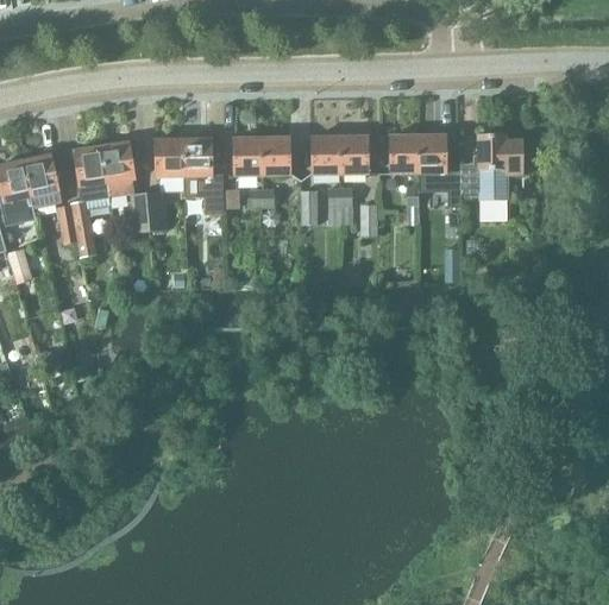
[(506,139),(506,133),(477,134),(477,169),(459,169),(459,171),(460,196),(479,196),(479,199),(506,197),(506,175),(522,175),(522,139),(506,139)]
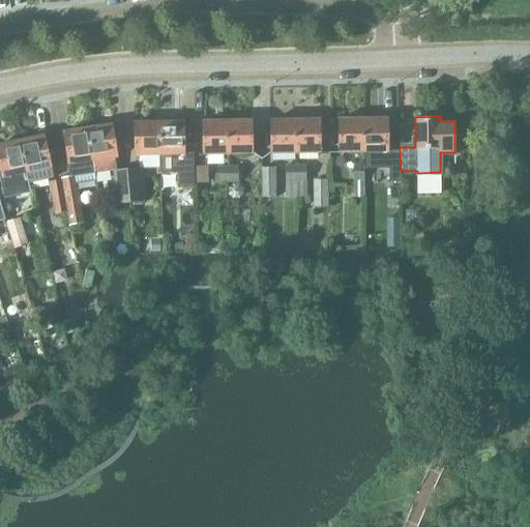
[(400,149),(388,150),(388,117),(363,118),(363,150),(363,163),(363,166),(388,166),(389,179),(394,179),(401,179),(401,171),(400,149)]
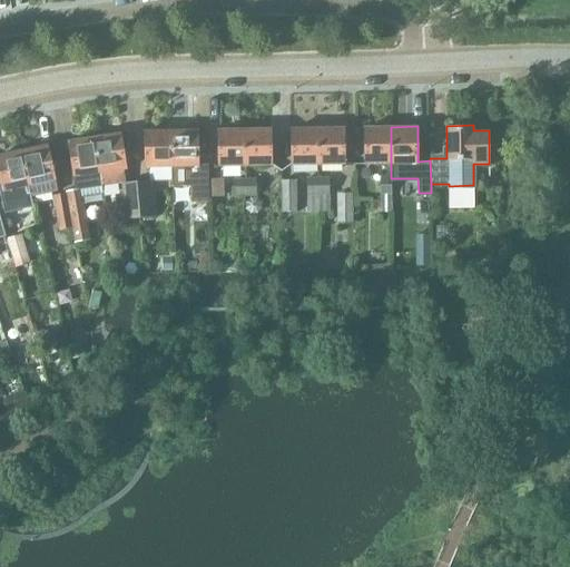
[(344,163),(344,127),(317,128),(317,163),(344,163)]
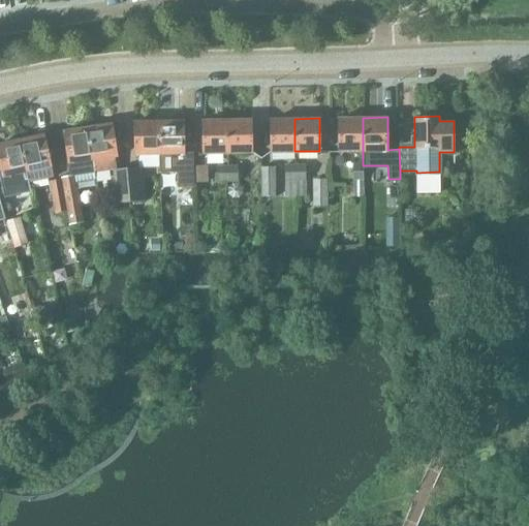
[(338,150),(363,150),(363,118),(337,118),(338,150)]
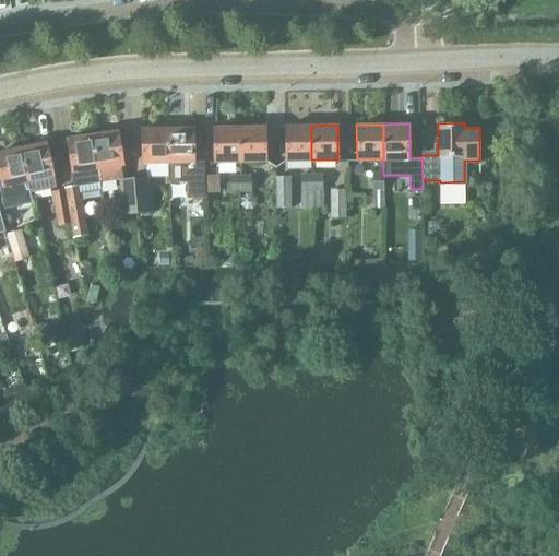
[(213,161),(240,161),(239,126),(213,127),(213,161)]
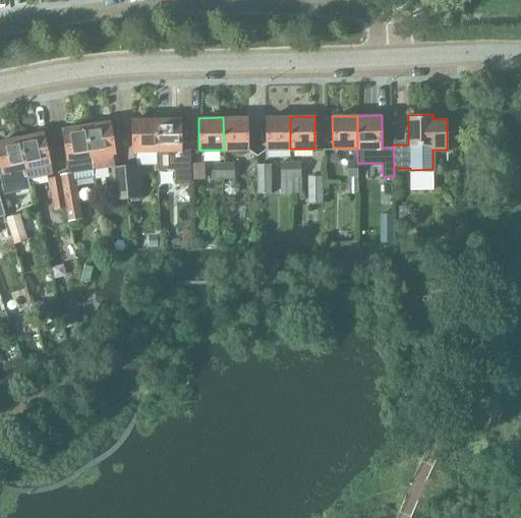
[(223,117),(224,150),(248,150),(248,117),(223,117)]
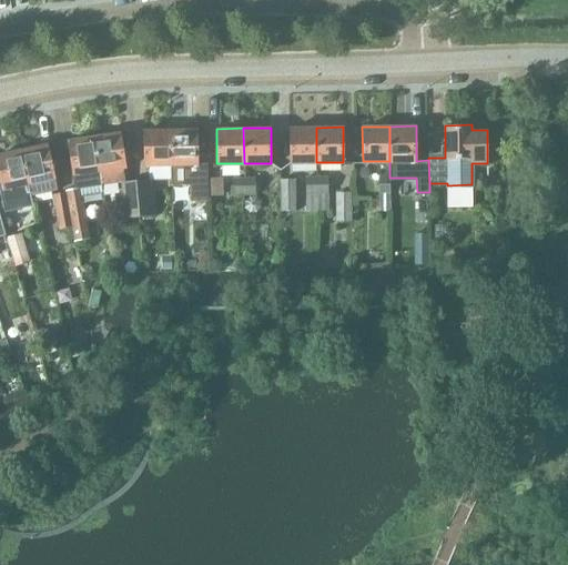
[(316,128),(290,128),(290,162),(316,162),(316,128)]
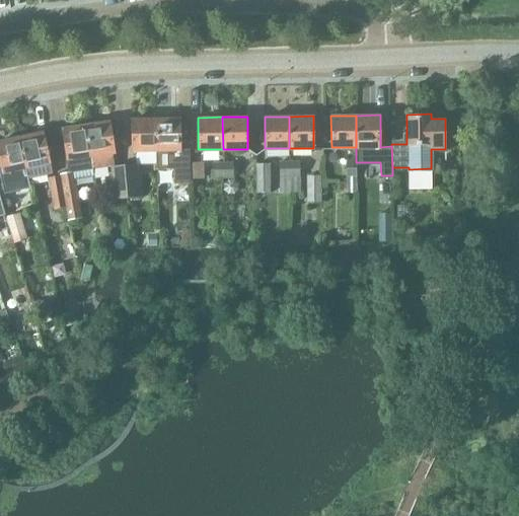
[(156,119),(156,150),(156,162),(156,168),(166,168),(173,168),(173,182),(178,182),(190,182),(190,158),(190,150),(181,150),(180,118),(156,119)]
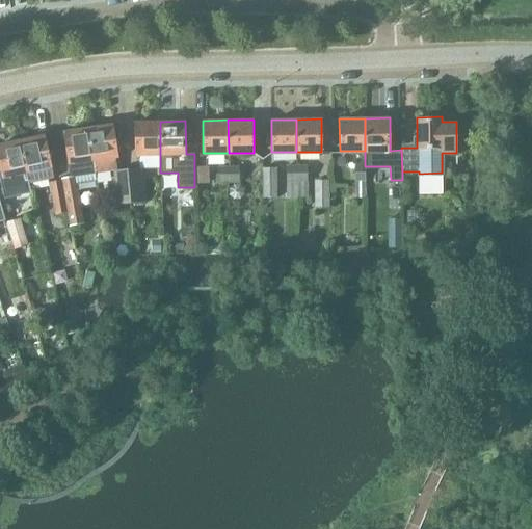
[(160,154),(160,122),(134,122),(135,155),(160,154)]
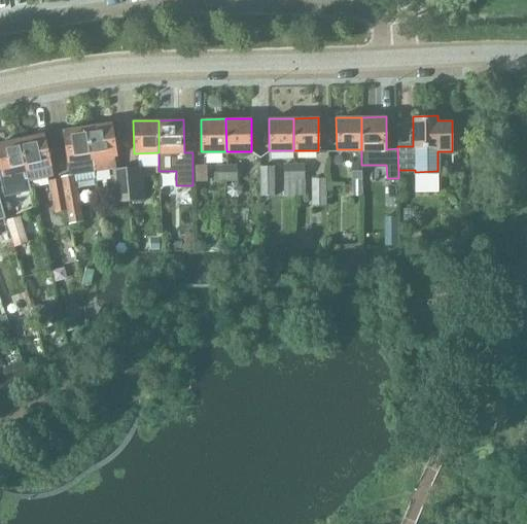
[(113,154),(116,154),(112,123),(86,126),(92,158),(94,170),(104,168),(104,169),(107,168),(109,165),(114,164),(113,154)]
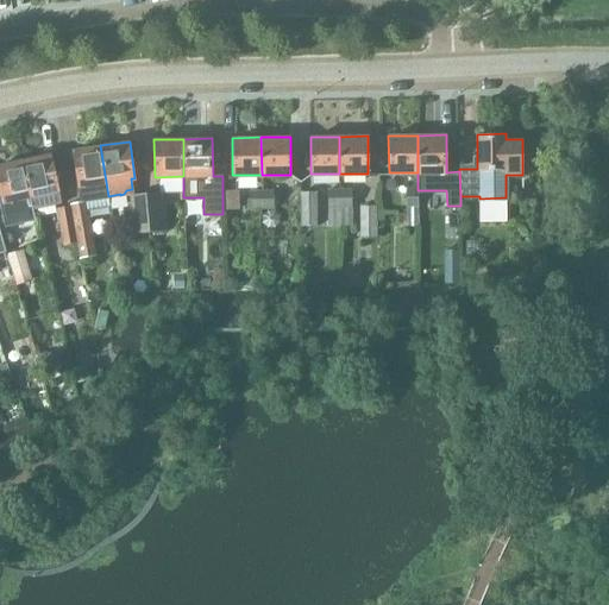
[(110,203),(100,145),(71,150),(80,201),(70,202),(77,241),(81,257),(88,256),(92,252),(94,247),(87,207),(110,203)]
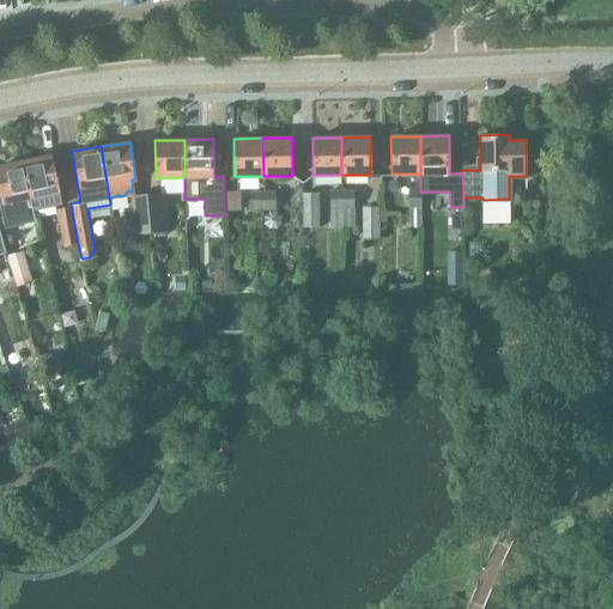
[(24,160),(32,198),(48,194),(50,203),(61,201),(52,154),(24,160)]
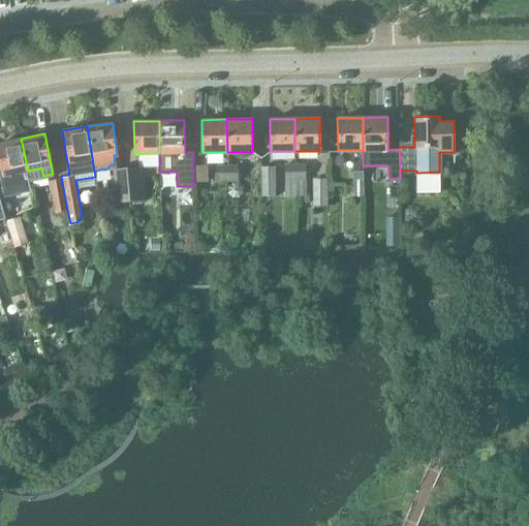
[(21,138),(0,143),(0,165),(3,182),(1,182),(4,194),(21,191),(31,189),(28,171),(21,138)]
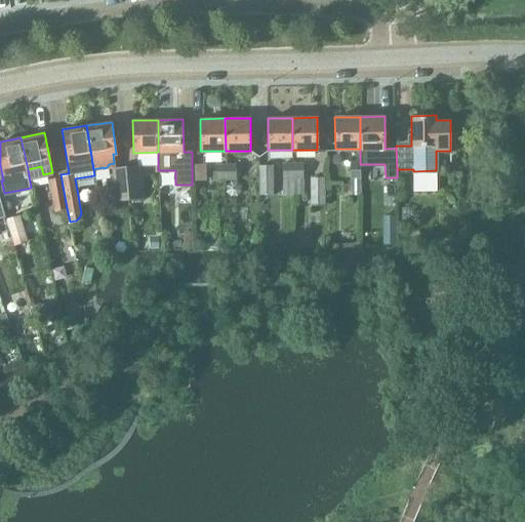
[(360,161),(350,161),(351,192),(360,192),(360,164),(360,161)]
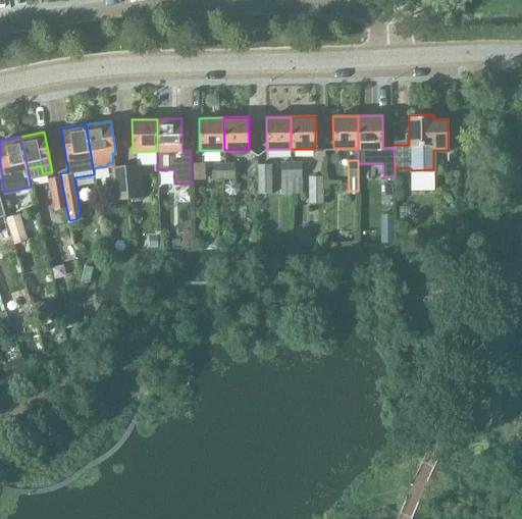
[(291,161),(281,161),(281,176),(291,176),(291,161)]
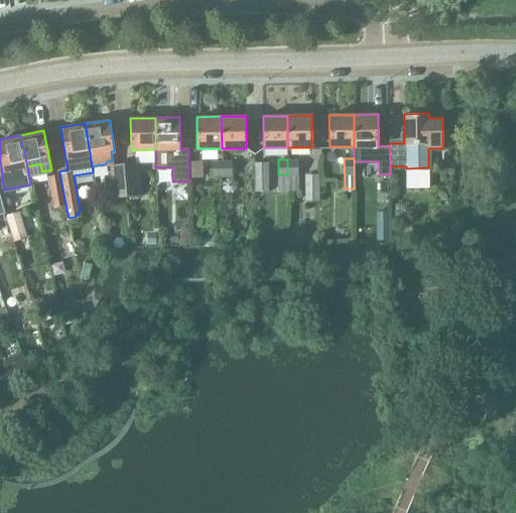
[(298,159),(287,159),(287,174),(298,173),(298,159)]
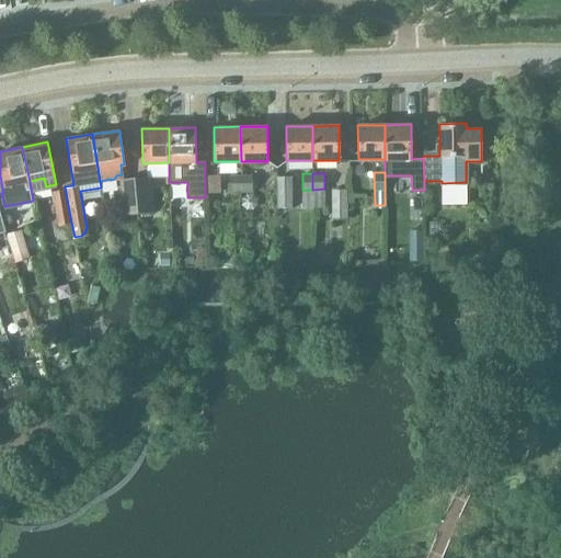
[(206,175),(206,192),(218,191),(218,174),(206,175)]
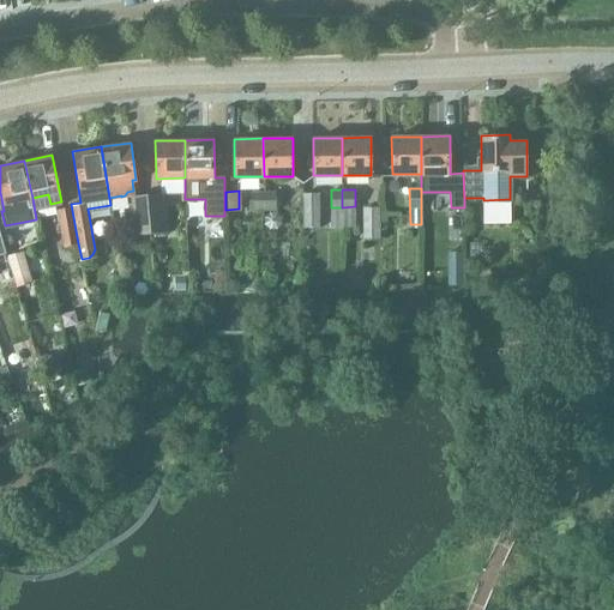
[(264,191),(252,191),(252,209),(264,209),(264,191)]
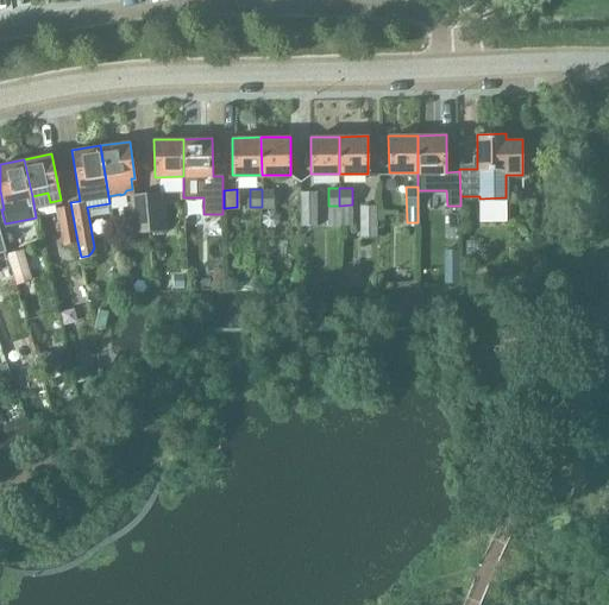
[(274,189),(262,189),(262,207),(274,207),(274,189)]
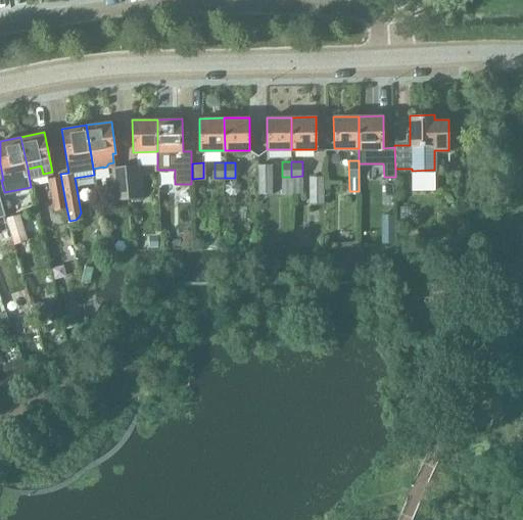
[(257,162),(244,162),(245,192),(258,192),(257,162)]
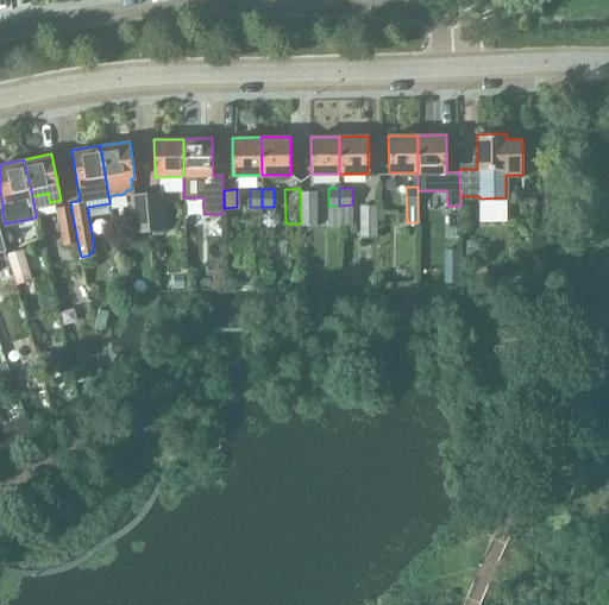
[(316,189),(300,189),(301,224),(316,222),(316,189)]
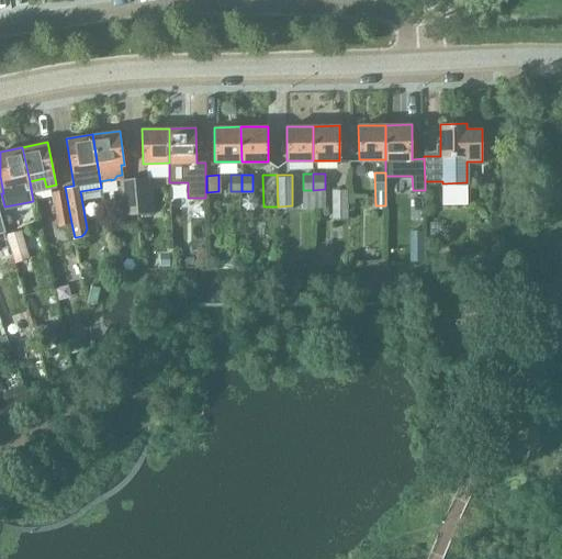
[(148,177),(134,178),(137,213),(152,212),(148,177)]
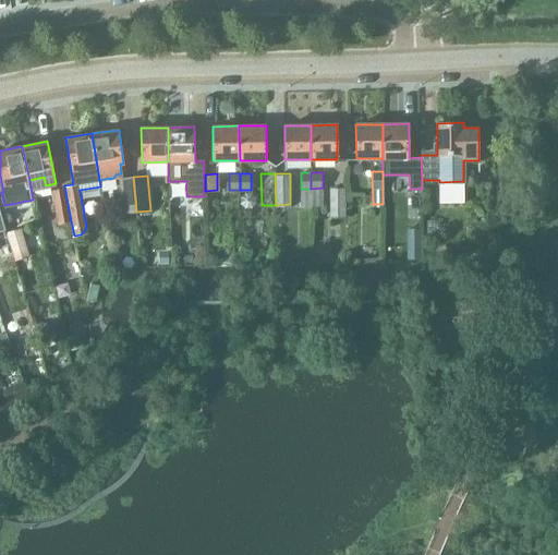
[(136,212),(133,177),(120,178),(123,214),(136,212)]
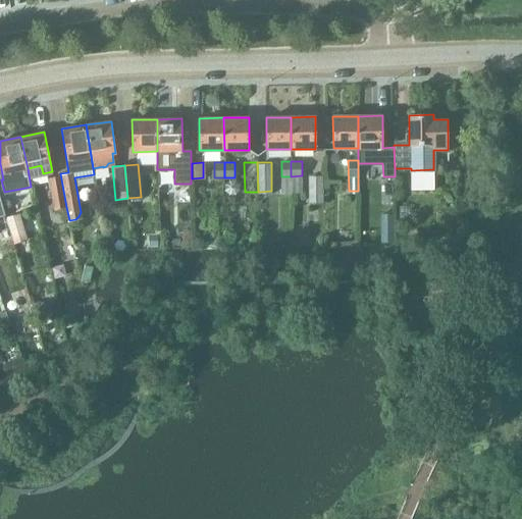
[(66,207),(60,173),(50,175),(56,209),(66,207)]
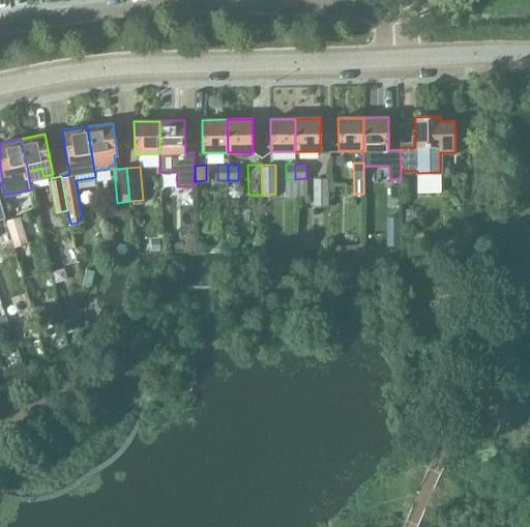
[(328,178),(315,178),(316,204),(328,204),(328,178)]
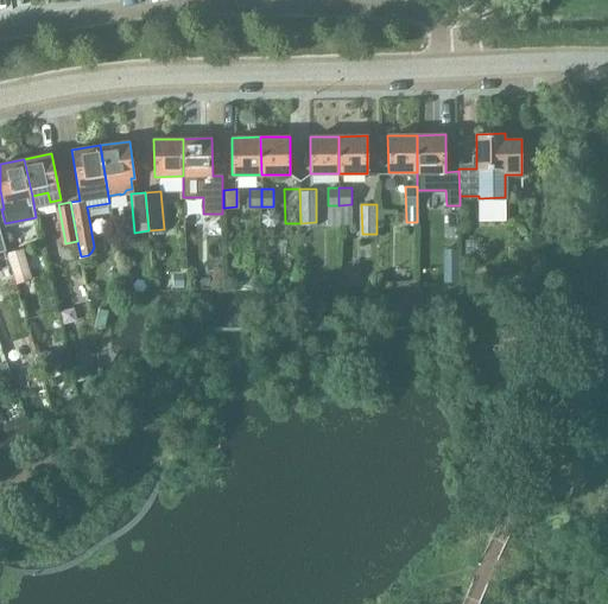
[(1,235),(0,235),(0,281),(13,278),(1,235)]
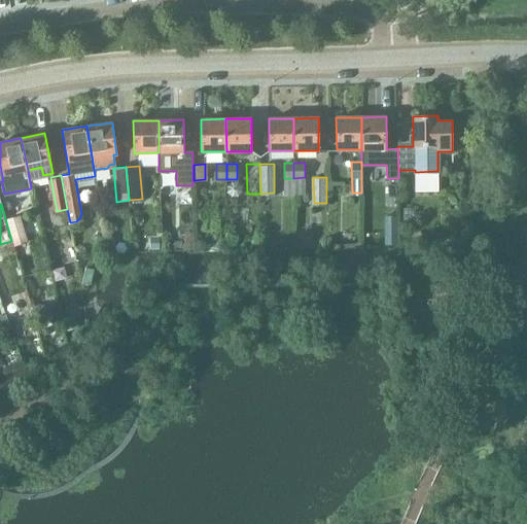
[(20,223),(9,226),(14,245),(25,242),(20,223)]
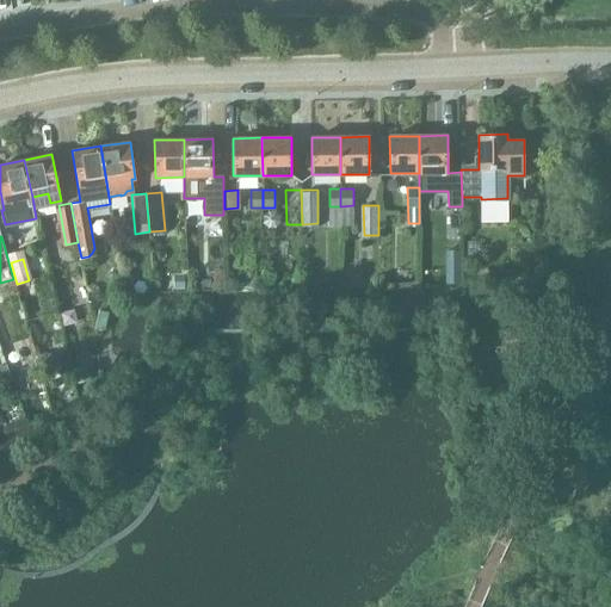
[(214,267),(214,289),(223,289),(223,268),(214,267)]
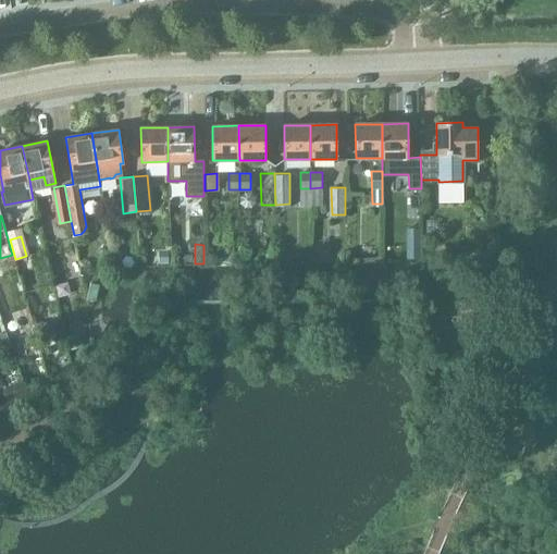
[(11,346),(5,332),(0,333),(0,342),(2,349),(11,346)]
